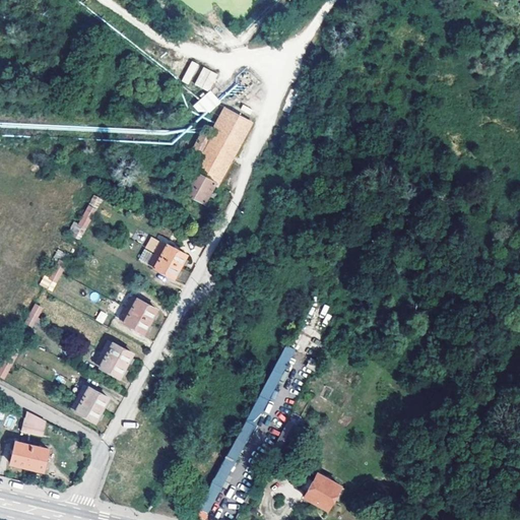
[(188,81),(197,62),(192,60),(182,78),(188,81)]
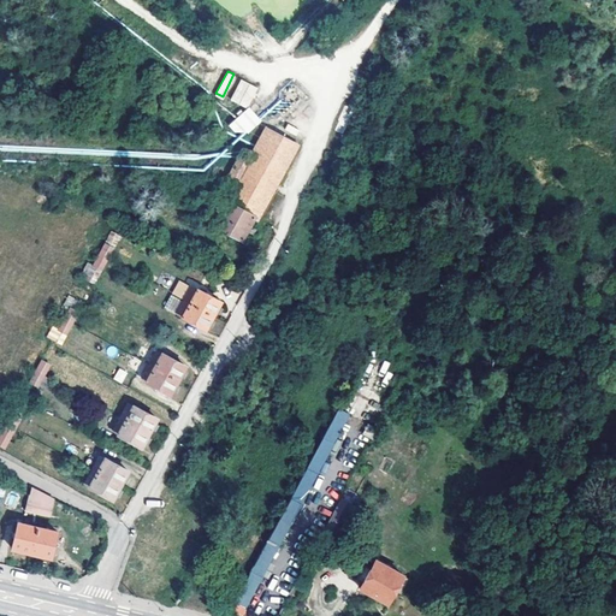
[(231,98),(237,101),(248,82),(241,78),(231,98)]
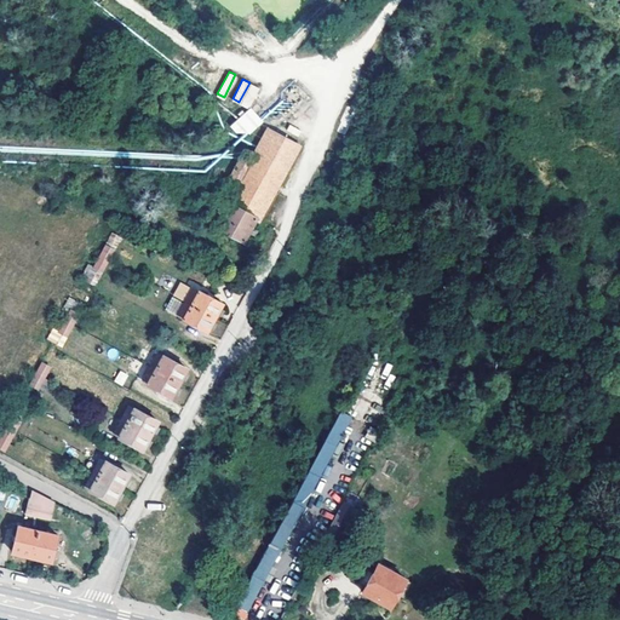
[(251,82),(241,103),(247,107),(258,86),(251,82)]
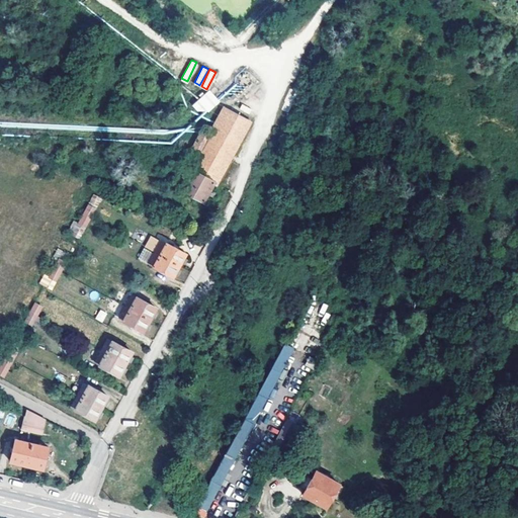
[(210,90),(192,104),(202,116),(221,102),(210,90)]
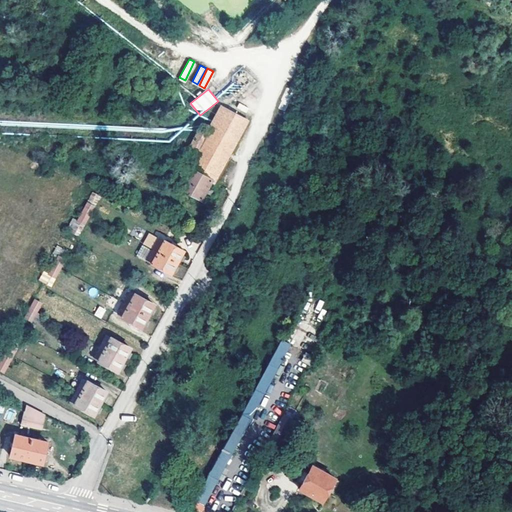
[(205,135),(198,131),(195,136),(192,143),(187,152),(185,150),(178,163),(179,164),(189,169),(210,180),(213,181),(214,180),(247,120),(221,105),(205,135)]
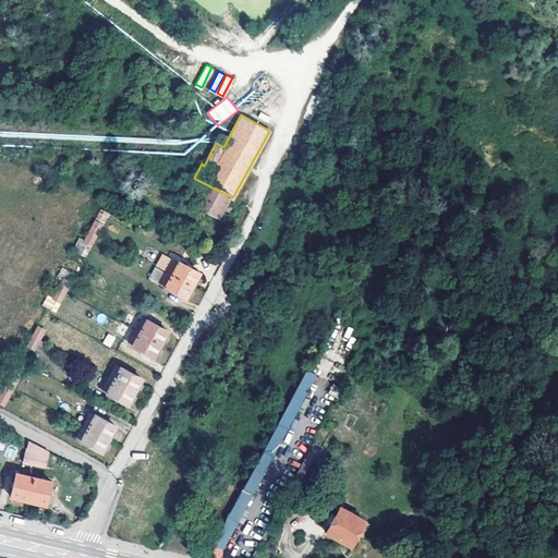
[(229,196),(206,184),(195,205),(218,217),(222,208),(228,211),(231,206),(226,204),(229,196)]
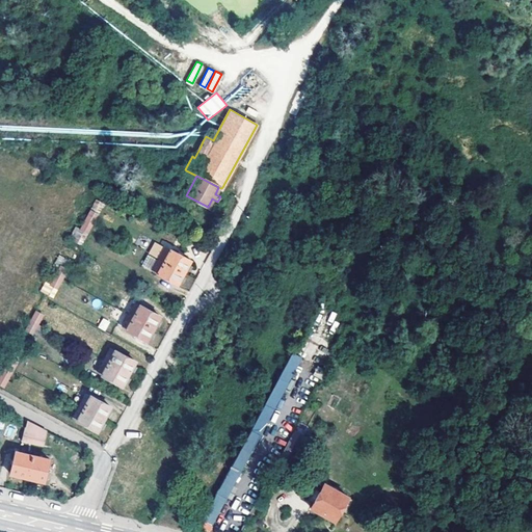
[(90,210),(80,229),(87,232),(97,214),(90,210)]
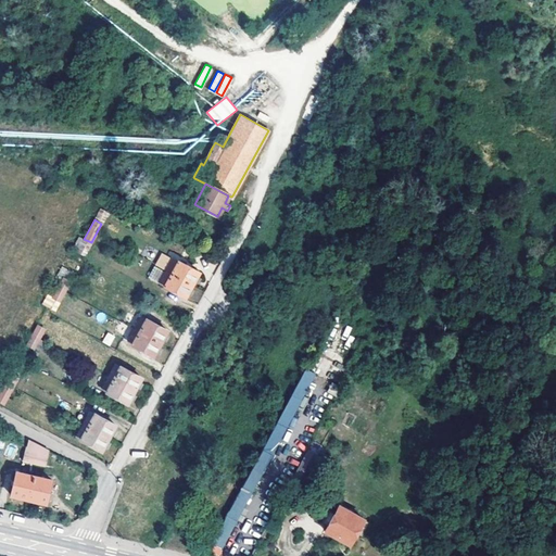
[(85,255),(91,242),(84,239),(79,237),(73,249),(85,255)]
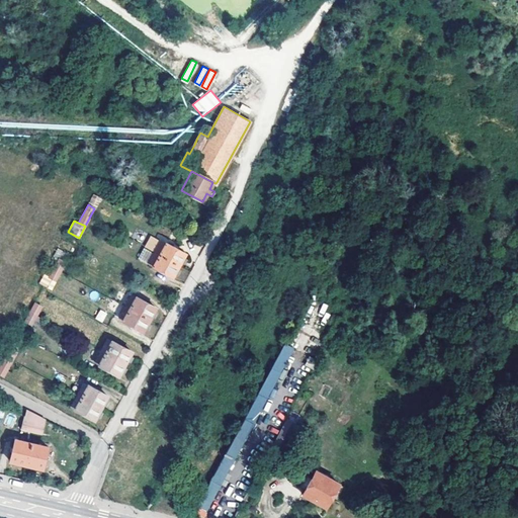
[(353,235),(347,231),(334,252),(341,255),(353,235)]
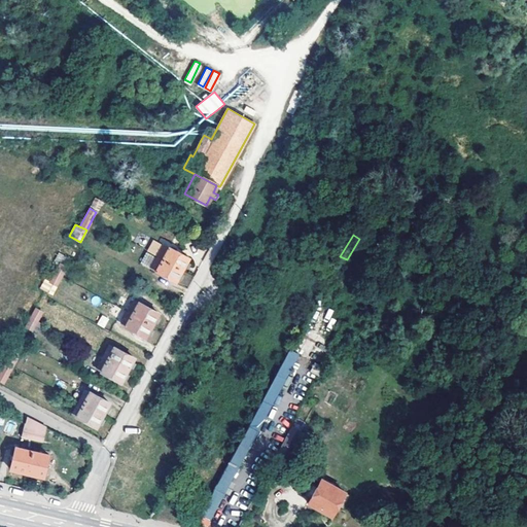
[(175,282),(188,257),(168,247),(164,245),(151,268),(155,270),(155,271),(175,282)]
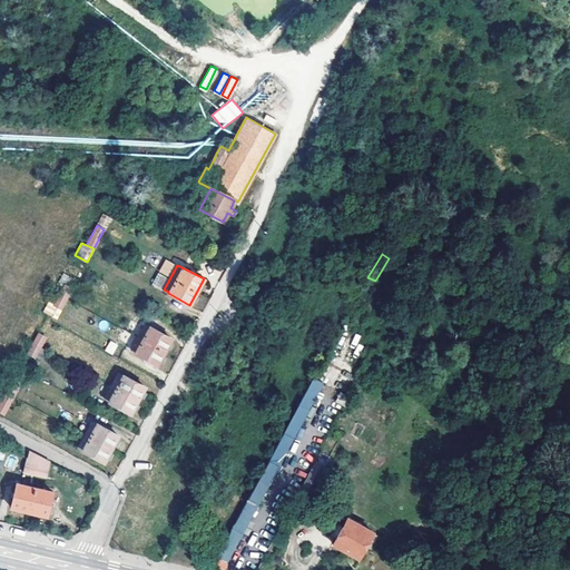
[(65,284),(71,288),(77,279),(64,272),(58,281),(65,284)]
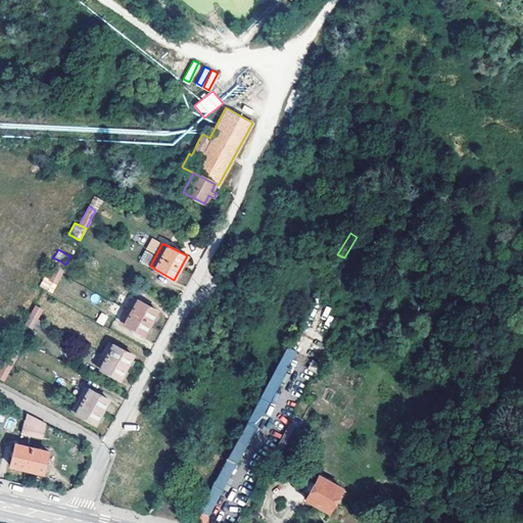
[(65,265),(59,260),(49,279),(56,283),(65,265)]
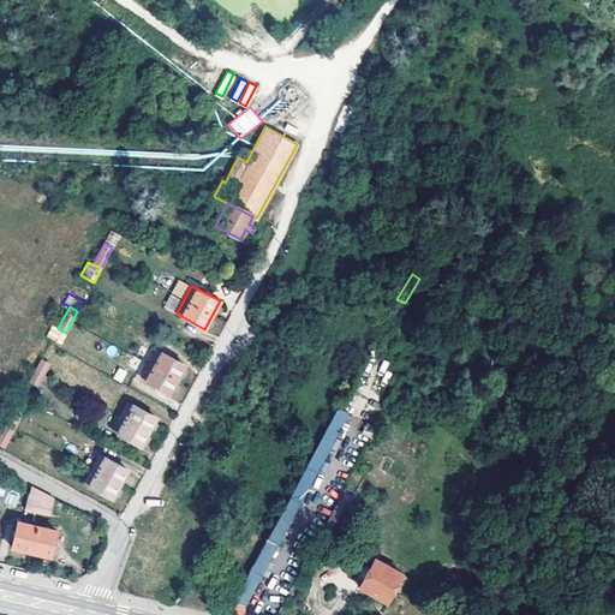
[(401,354),(371,339),(351,378),(381,394),(401,354)]
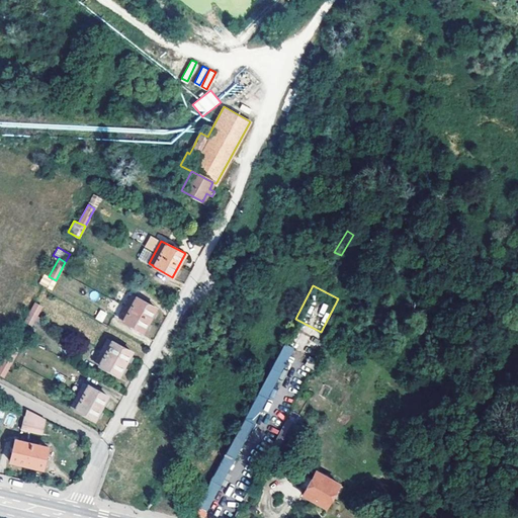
[(143,331),(156,308),(136,296),(136,297),(132,295),(119,317),(123,320),(143,331)]
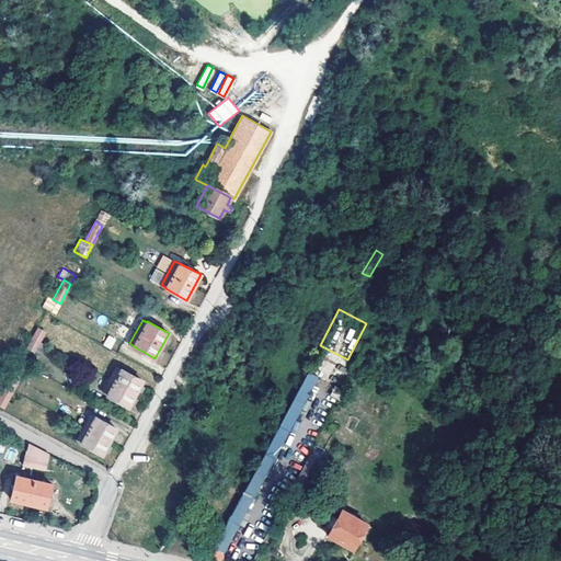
[(45,332),(37,328),(23,356),(35,364),(41,354),(34,351),(45,332)]
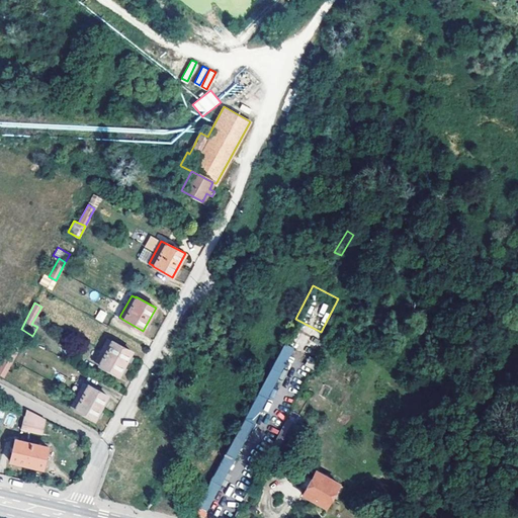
[(99,310),(95,319),(102,322),(107,313),(99,310)]
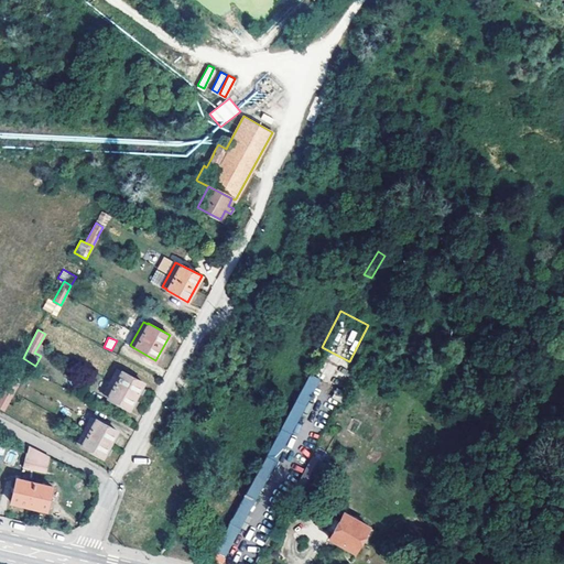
[(129,409),(143,382),(122,371),(121,371),(117,369),(104,393),(108,397),(108,398),(129,409)]
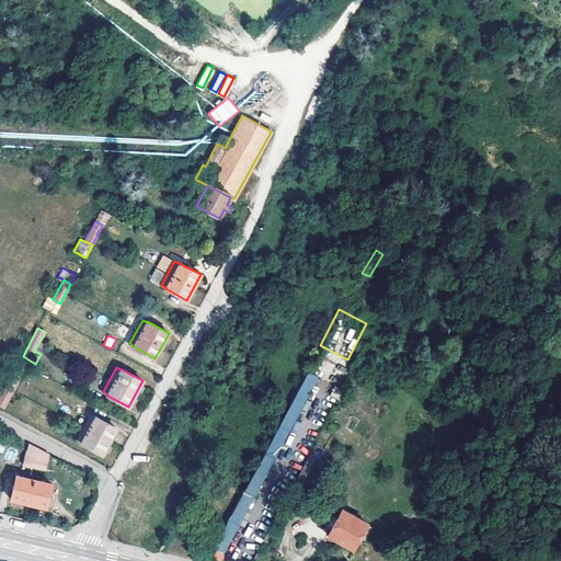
[(318,376),(307,370),(278,426),(288,431),(318,376)]
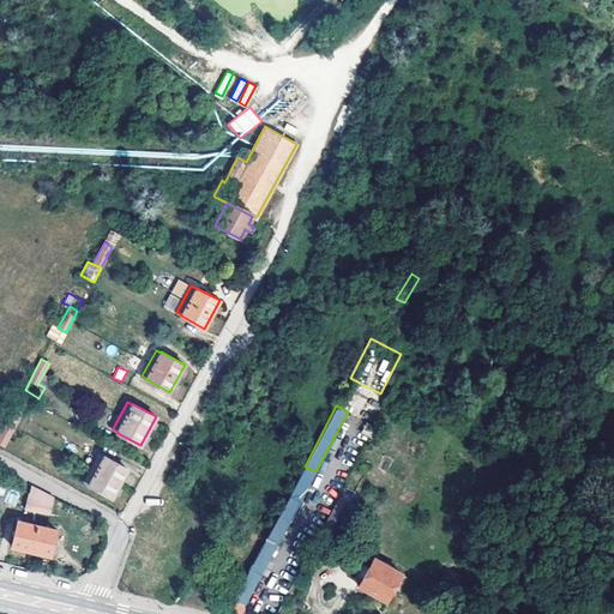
[(2,429),(0,427),(0,443),(4,446),(20,416),(12,411),(2,429)]
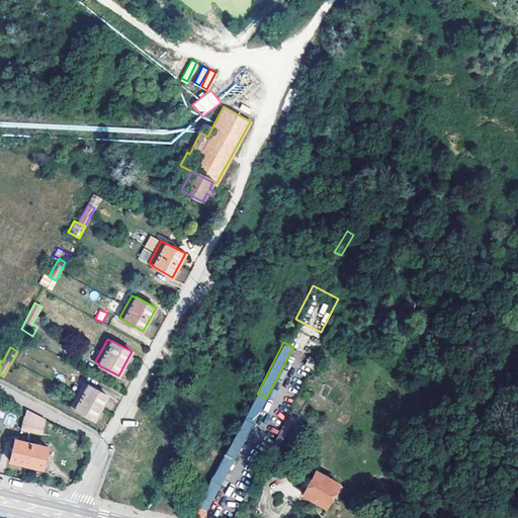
[(312,368),(317,360),(309,356),(305,364),(312,368)]
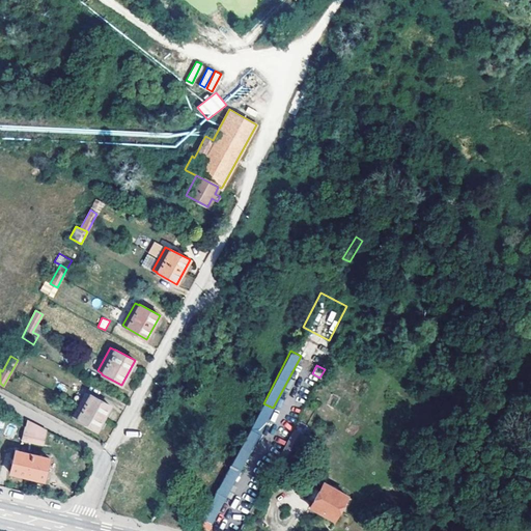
[(96,430),(110,407),(89,395),(89,396),(85,394),(73,416),(77,419),(77,420),(96,430)]
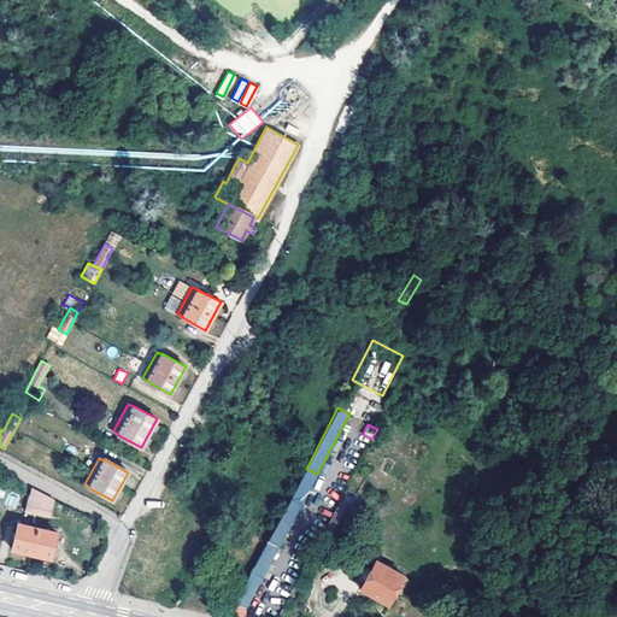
[(238,616),(242,616),(317,474),(306,469),(236,604),(238,605),(233,615),(238,616)]
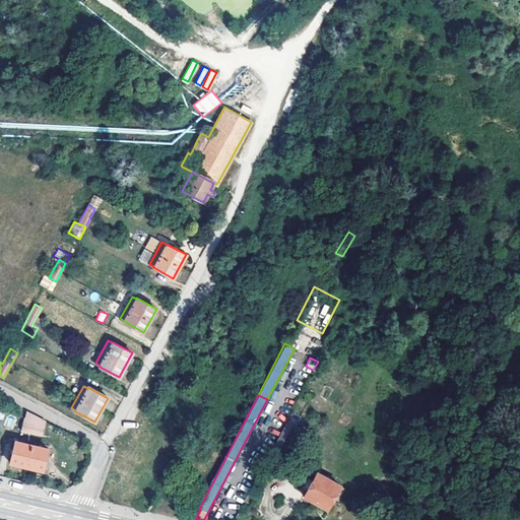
[(42,434),(45,420),(26,411),(24,417),(22,430),(42,434)]
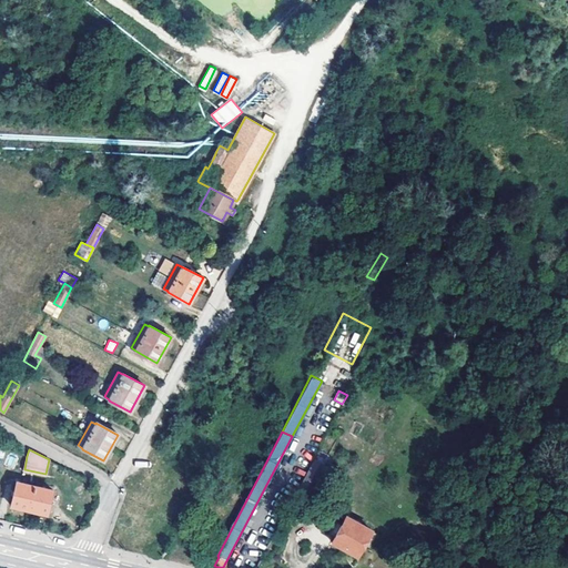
[(317,449),(315,455),(324,460),(327,455),(317,449)]
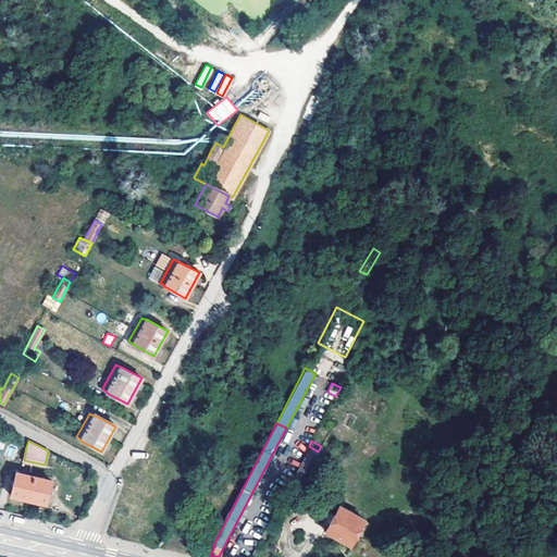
[(318,452),(309,446),(291,480),(300,484),(318,452)]
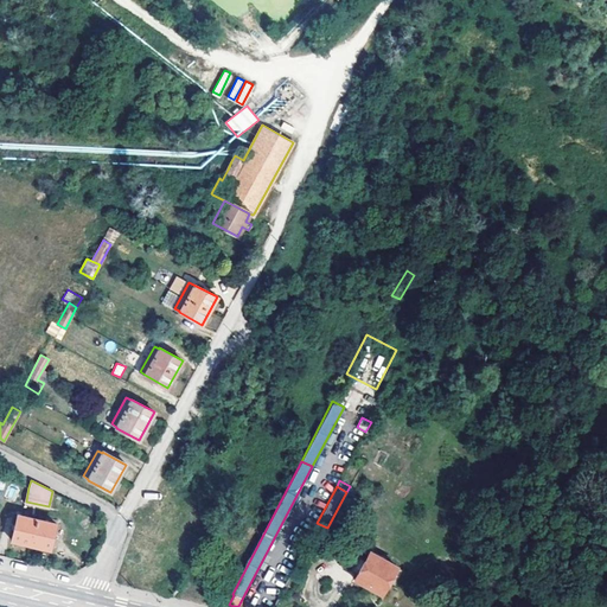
[(56,523),(18,515),(12,541),(50,549),(56,523)]
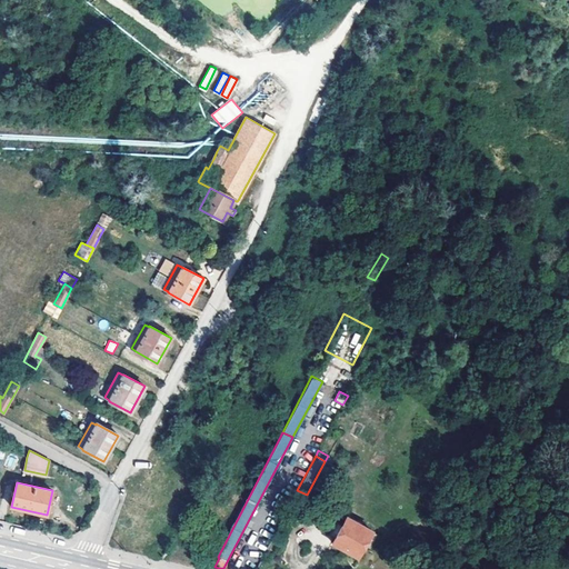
[(331,533),(336,536),(331,543),(358,557),(369,535),(343,521),(341,526),(337,522),(331,533)]
